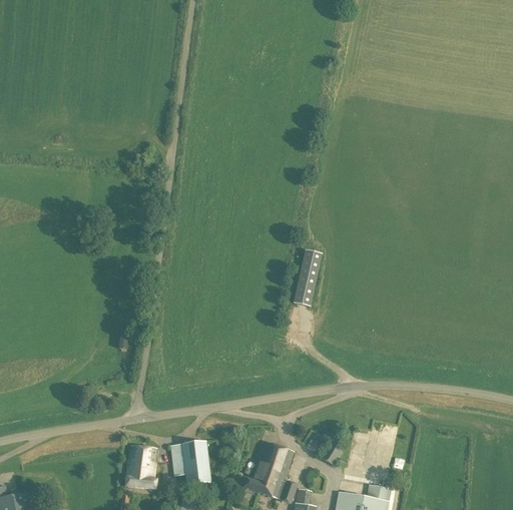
[(311,305),(323,251),(305,247),(293,301),(311,305)]
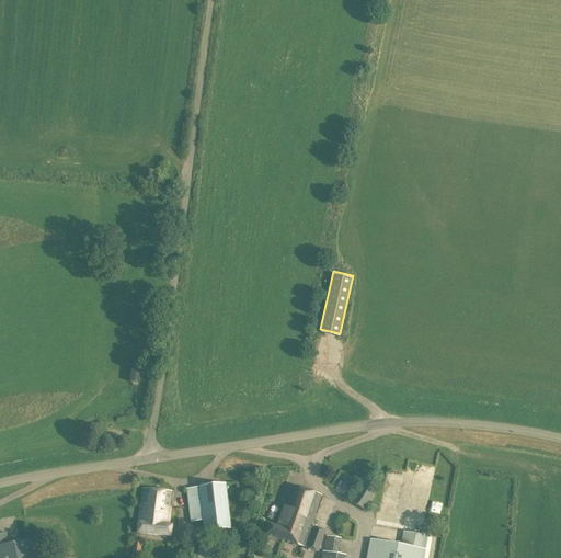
[(138,380),(140,367),(132,366),(130,379),(138,380)]
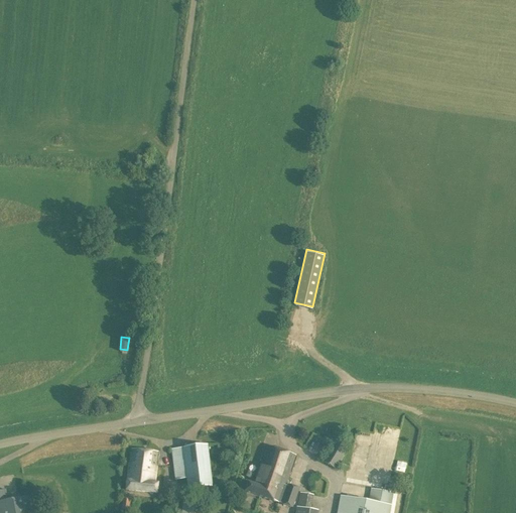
[(335,467),(348,445),(335,437),(323,459),(335,467)]
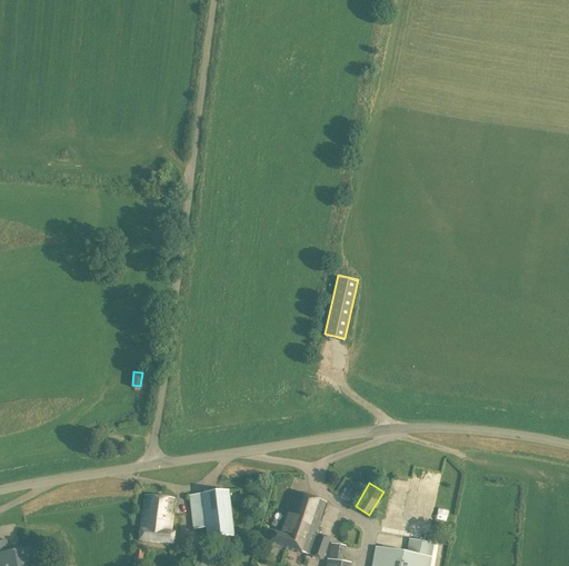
[(207,537),(235,534),(229,488),(201,492),(207,537)]
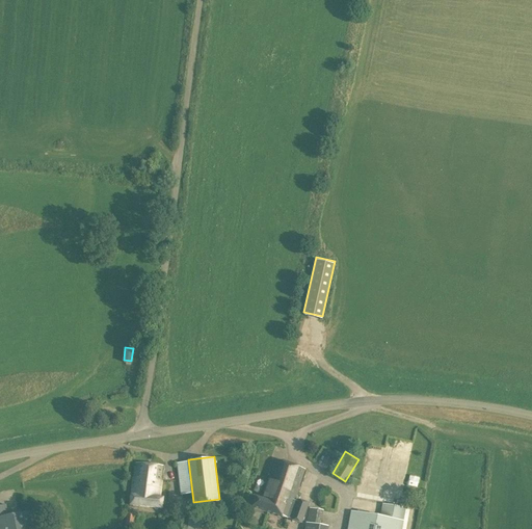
[(293,501),(304,468),(275,457),(262,498),(257,496),(254,505),(288,517),(301,522),(308,502),(298,499),(297,503),(293,501)]
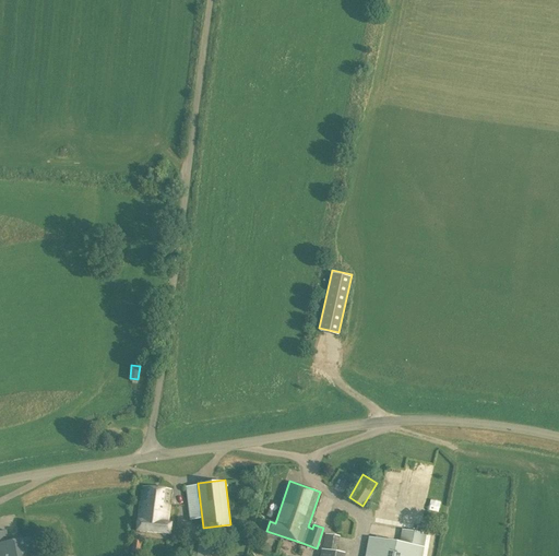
[(170,533),(171,522),(168,522),(169,504),(171,487),(142,484),(139,518),(138,518),(137,529),(170,533)]
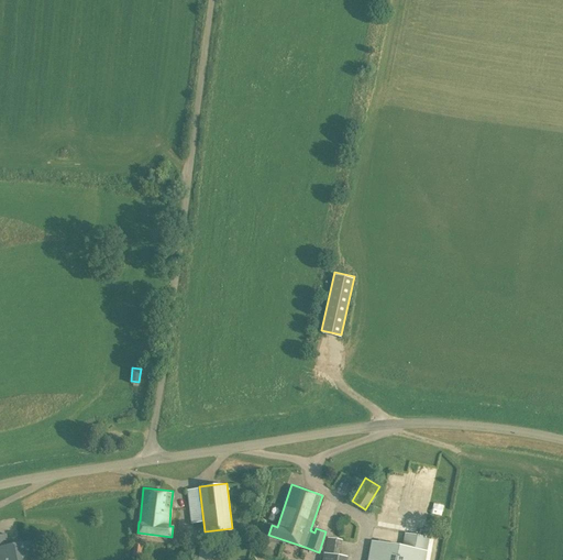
[(0,559),(44,559),(41,537),(9,542),(7,531),(0,531),(0,559)]
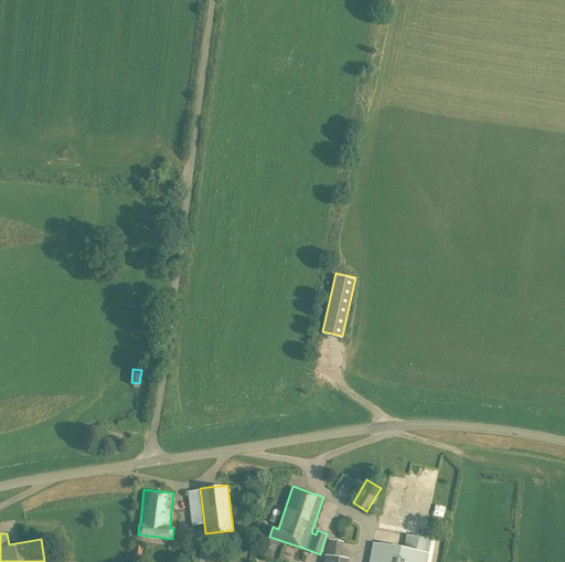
[(426,561),(430,538),(406,533),(404,547),(373,541),(369,561),(426,561)]
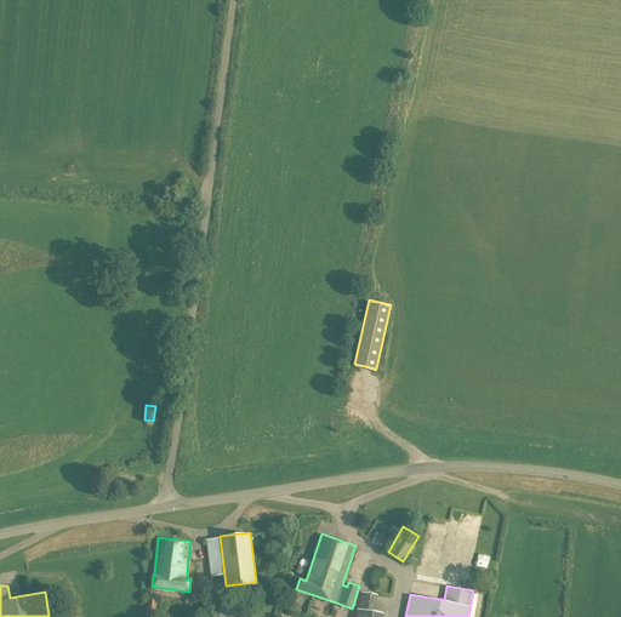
[(158,599),(148,596),(146,607),(155,610),(158,599)]
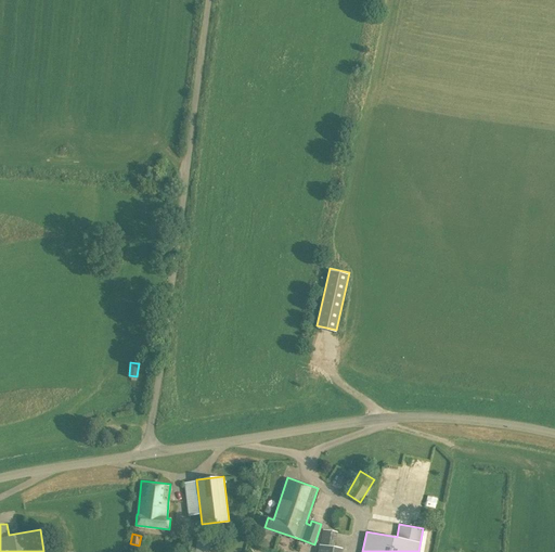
[(217,551),(218,541),(197,538),(194,551),(217,551)]
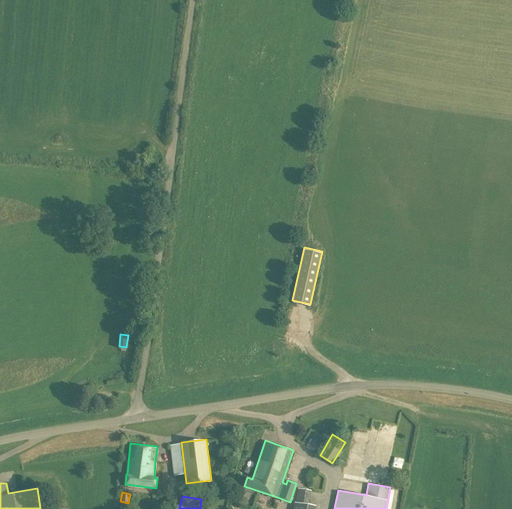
[(314,508),(316,504),(294,500),(292,508),(314,508)]
